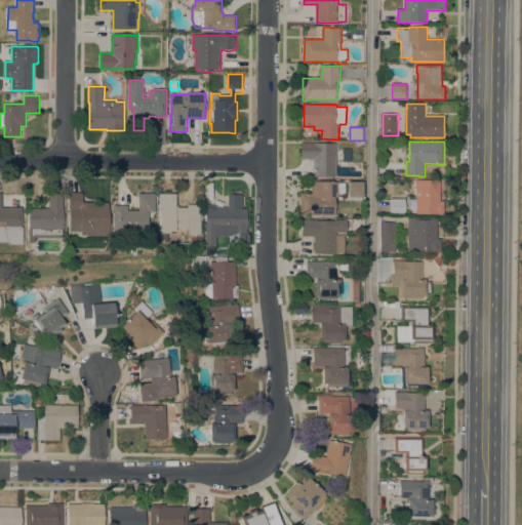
[(337,177),(315,177),(315,159),(302,159),(303,144),(337,144),(337,177)]
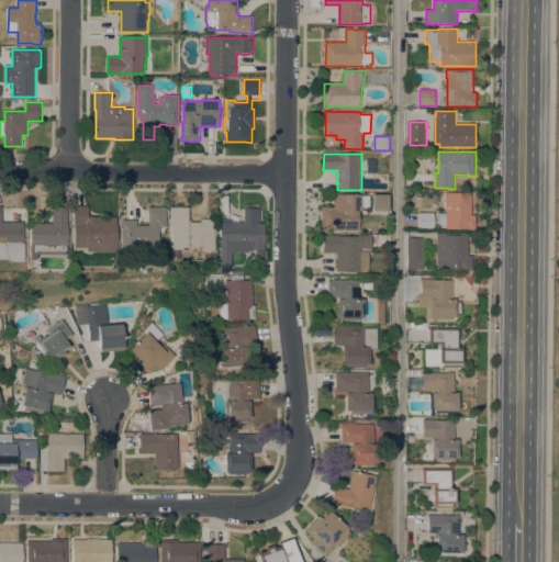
[(471,215),(476,215),(476,229),(446,229),(446,225),(439,225),(439,227),(438,227),(438,212),(439,212),(439,213),(446,213),(447,200),(446,200),(446,192),(471,193),(471,215)]
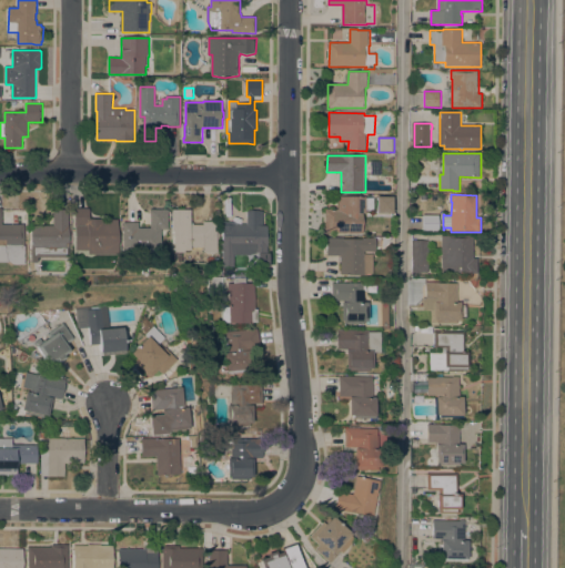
[(367,196),(367,198),(374,199),(374,211),(367,211),(366,213),(363,213),(363,233),(332,233),(332,234),(326,234),(326,210),(339,210),(339,202),(340,202),(340,196),(367,196)]
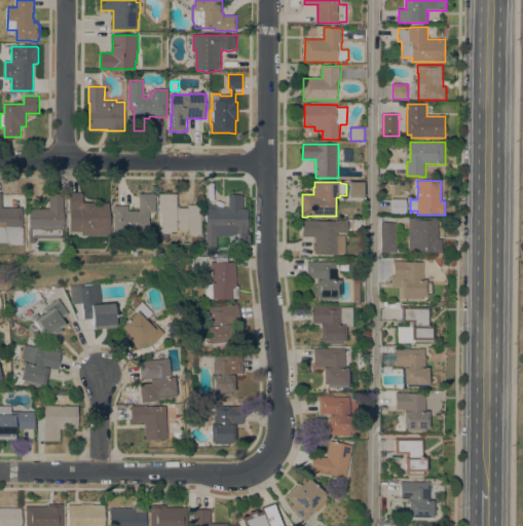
[(364,182),(364,197),(363,197),(363,200),(359,200),(359,197),(349,197),(349,182),(364,182)]
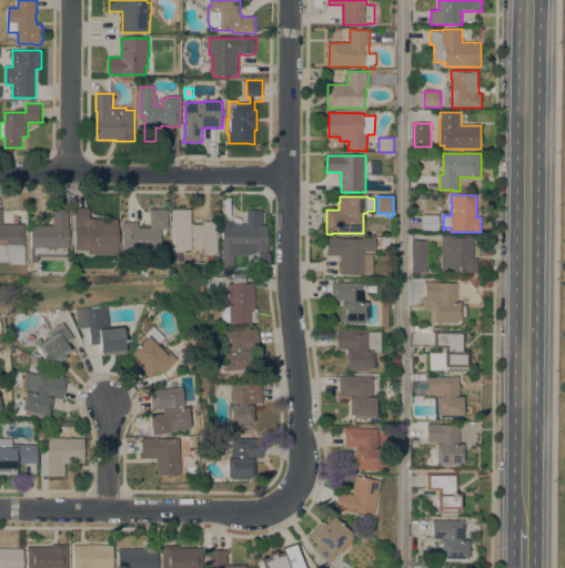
[(0,262),(0,209),(1,209),(1,224),(23,224),(23,264),(11,264),(9,262),(0,262)]
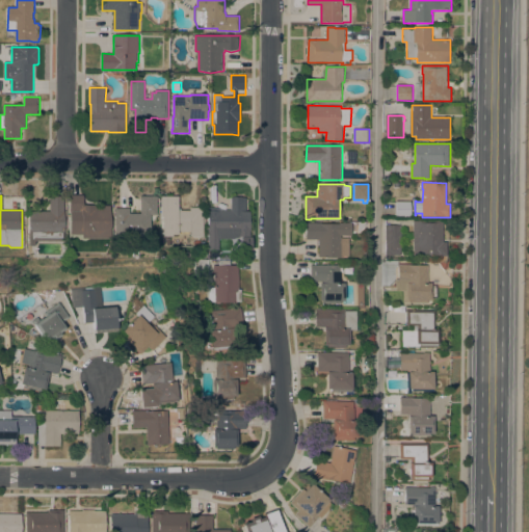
[(82,239),(82,235),(70,235),(70,195),(84,195),(84,205),(100,205),(100,206),(111,206),(111,239),(82,239)]
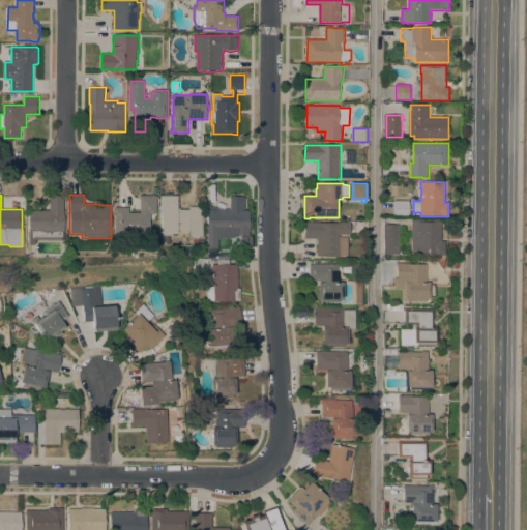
[(34,240),(34,244),(27,244),(28,210),(49,210),(49,196),(63,196),(63,240),(34,240)]
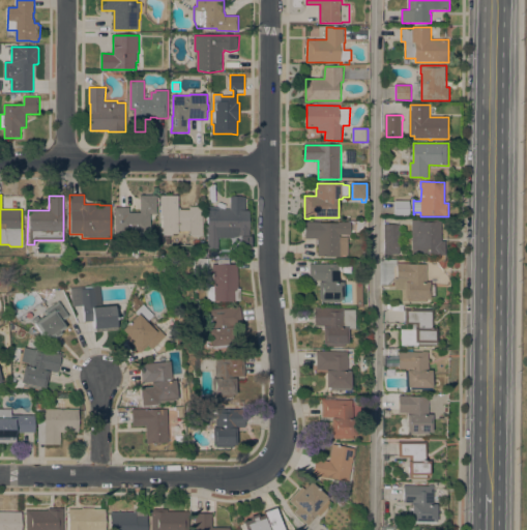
[(150,235),(115,235),(115,207),(129,207),(129,213),(141,213),(141,196),(157,196),(157,213),(150,213),(150,235)]
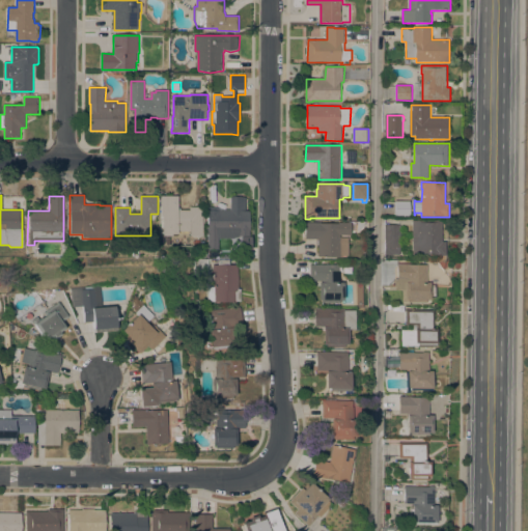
[(203,236),(190,236),(190,231),(178,231),(178,234),(177,234),(177,236),(163,236),(164,219),(162,219),(162,217),(162,196),(178,196),(178,208),(181,208),(181,211),(191,211),(191,207),(204,207),(203,236)]
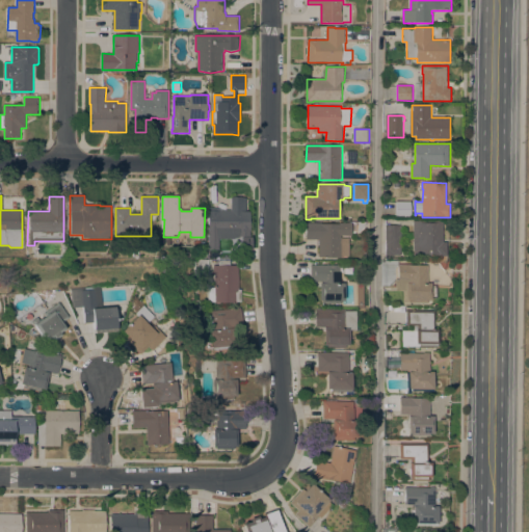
[(232,197),(247,197),(247,211),(250,211),(250,237),(240,236),(240,232),(234,232),(234,237),(218,236),(209,235),(209,209),(221,209),(221,210),(232,211),(232,197)]
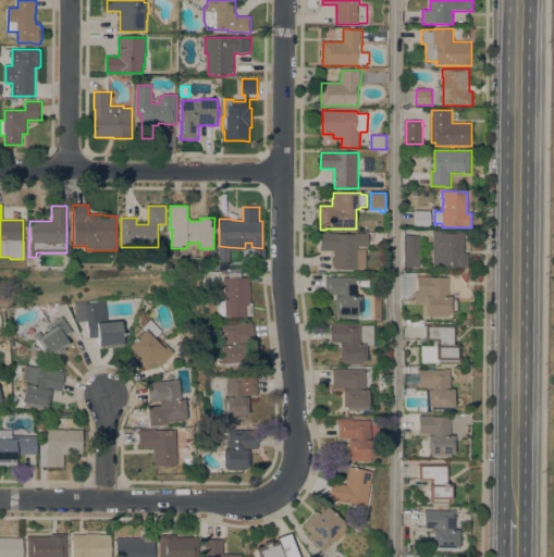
[(431,211),(431,226),(415,226),(415,211),(431,211)]
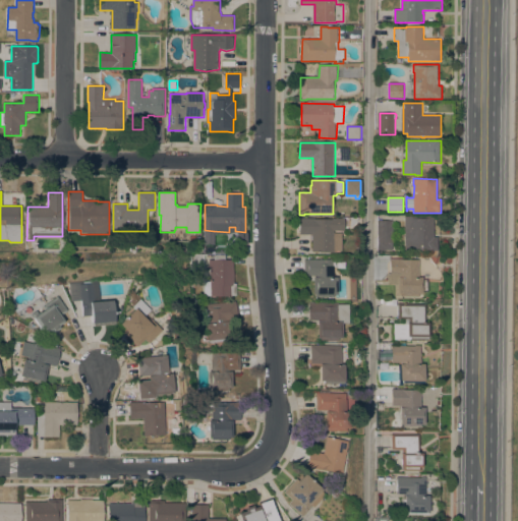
[(434,237),(438,237),(438,251),(432,251),(432,250),(405,250),(405,217),(429,217),(429,216),(434,216),(434,237)]
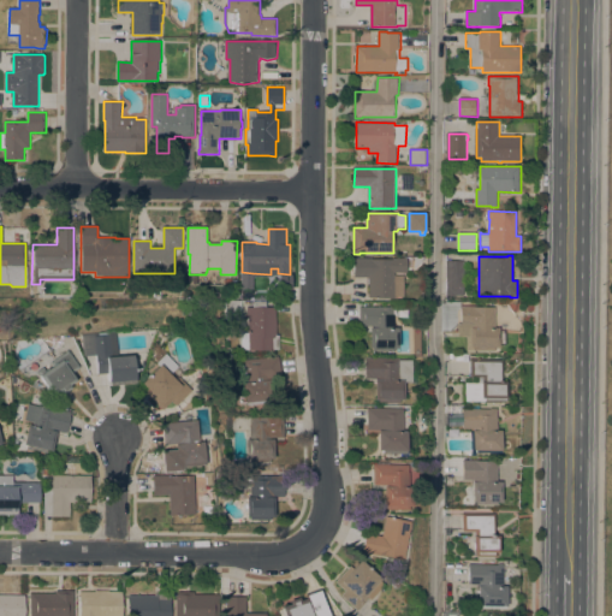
[(369,277),(355,277),(355,258),(373,258),(373,259),(393,259),(408,259),(408,273),(394,273),(394,276),(404,276),(404,298),(369,298),(369,277)]
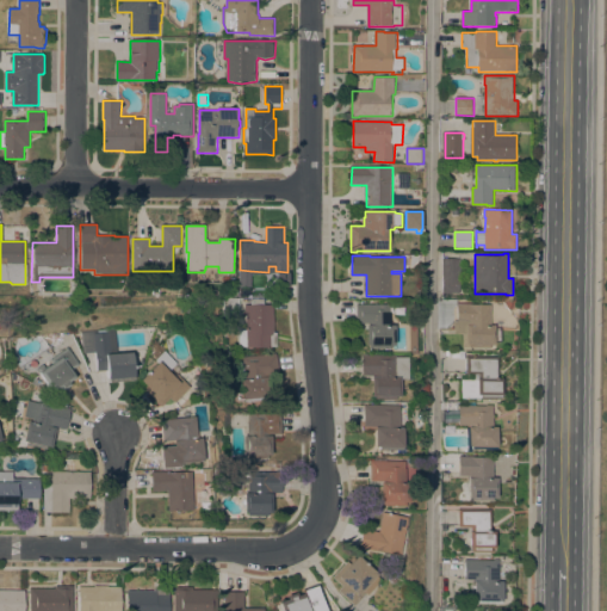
[(444,258),(460,259),(460,294),(444,294),(444,258)]
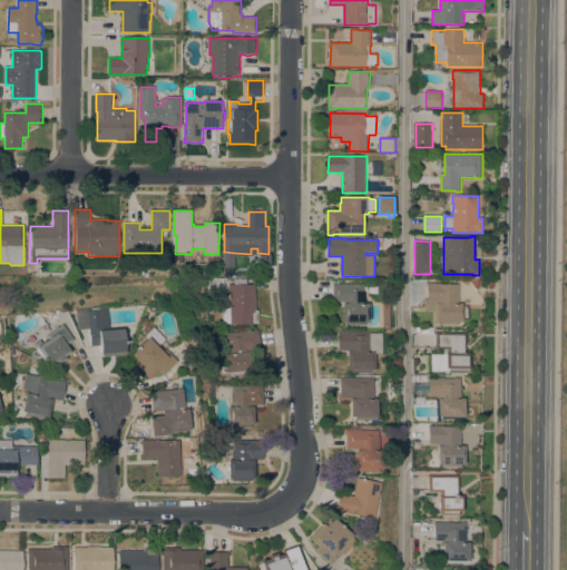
[(223,294),(208,294),(208,278),(223,278),(223,294)]
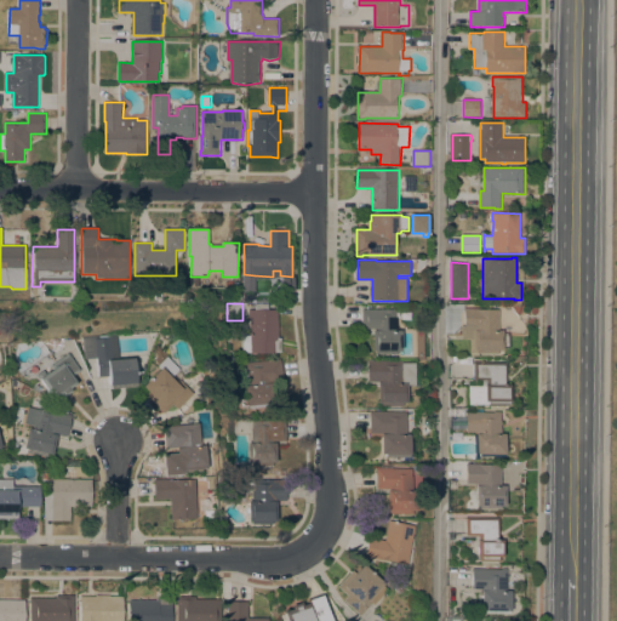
[(279,337),(281,339),(281,352),(275,352),(275,354),(251,353),(243,353),(243,336),(251,336),(251,317),(250,317),(250,309),(256,309),(256,303),(269,303),(269,309),(279,311),(279,337)]
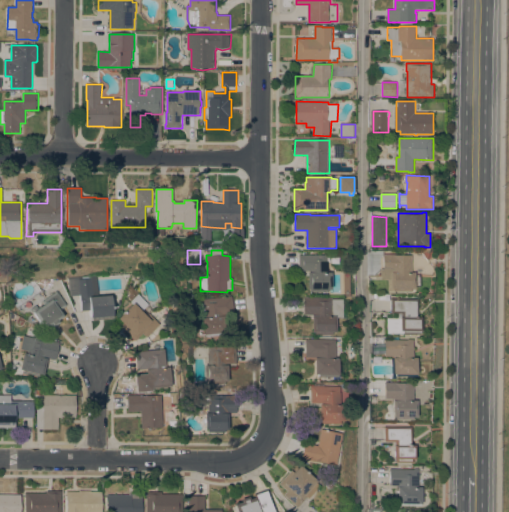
[(389,279),(381,279),(381,270),(383,270),(383,254),(412,255),(412,272),(415,272),(415,275),(418,275),(418,287),(415,287),(415,292),(389,292),(389,279)]
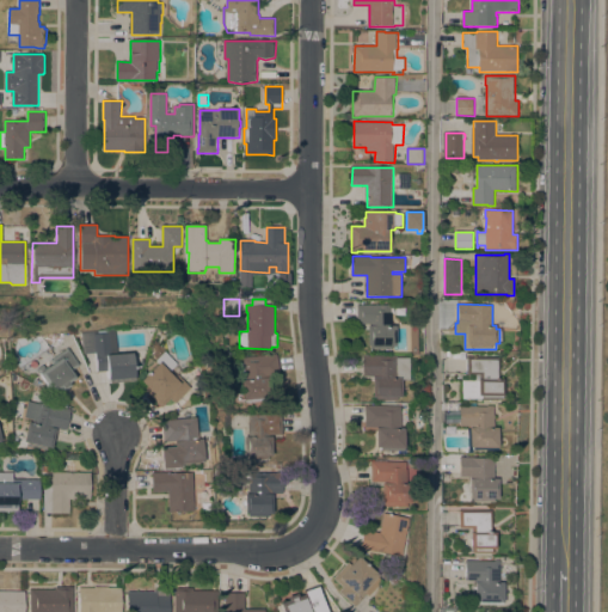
[(391,305),(391,312),(392,312),(392,326),(395,326),(397,346),(393,346),(393,349),(372,349),(372,346),(367,346),(367,326),(370,326),(370,324),(357,324),(357,305),(391,305)]
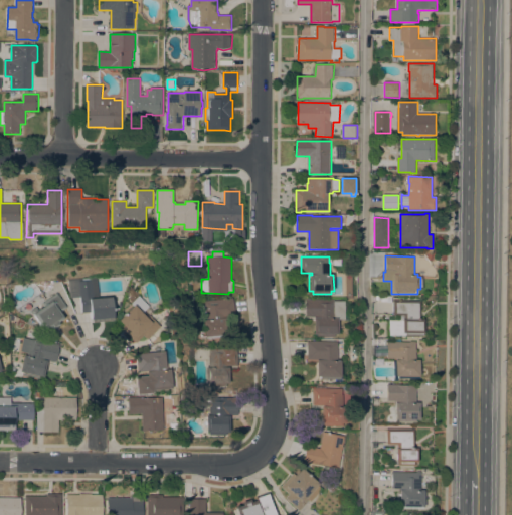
[(80,279),(94,278),(94,284),(101,284),(102,298),(114,297),(116,318),(115,318),(115,320),(94,322),(94,320),(93,320),(93,312),(83,313),(80,279)]
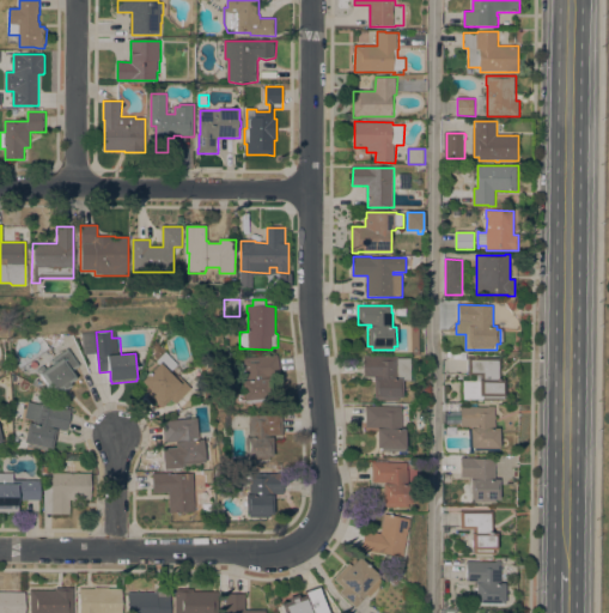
[(177,405),(172,400),(164,408),(148,393),(151,389),(142,382),(162,364),(152,354),(157,350),(154,347),(158,341),(188,372),(183,377),(194,388),(177,405)]
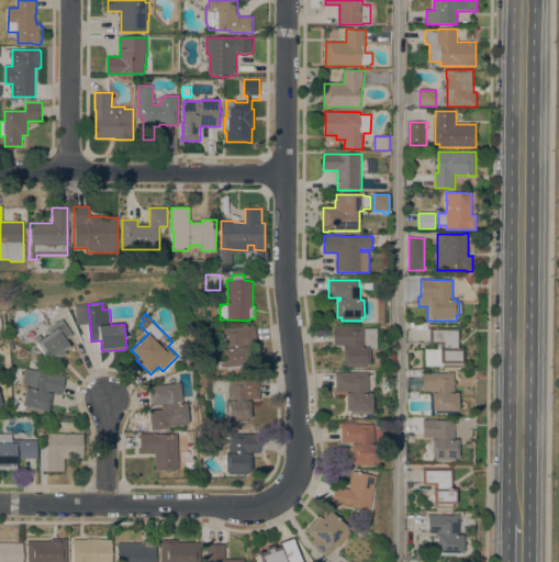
[(75,336),(67,340),(71,347),(65,351),(67,355),(59,360),(57,357),(49,362),(36,344),(51,335),(48,330),(65,319),(75,336)]
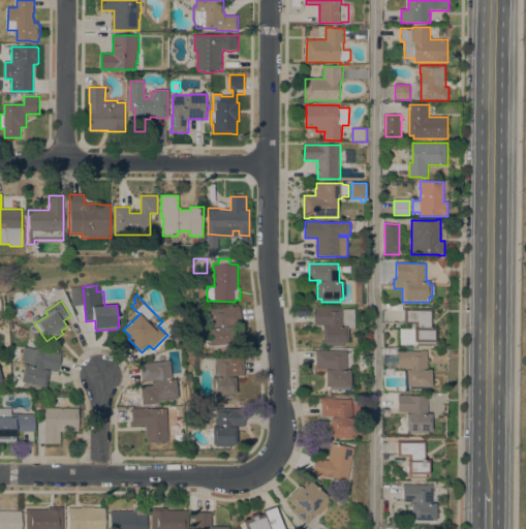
[(241,306),(243,328),(234,329),(236,345),(211,348),(209,329),(207,329),(205,314),(210,313),(210,309),(241,306)]
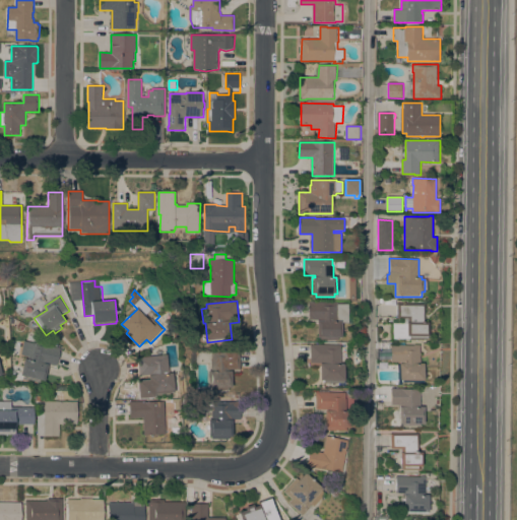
[(338,337),(338,340),(321,340),(321,337),(317,337),(317,320),(309,320),(309,303),(337,303),(337,305),(349,305),(349,323),(341,323),(341,337),(338,337)]
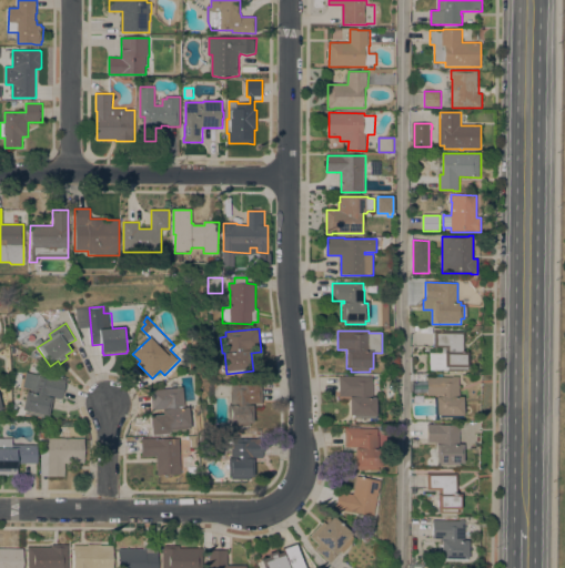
[(465,332),(465,352),(468,352),(468,362),(471,364),(470,367),(467,369),(467,372),(447,371),(431,369),(431,353),(442,353),(442,347),(435,347),(435,331),(465,332)]
